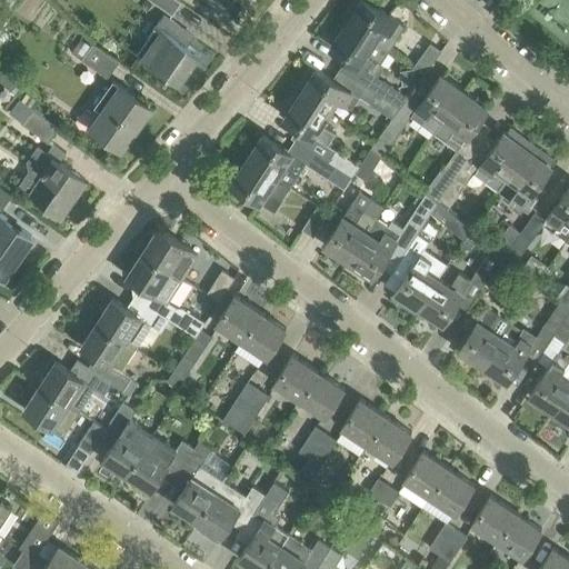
[(155,0),(173,12),(181,1),(178,0),(155,0)]
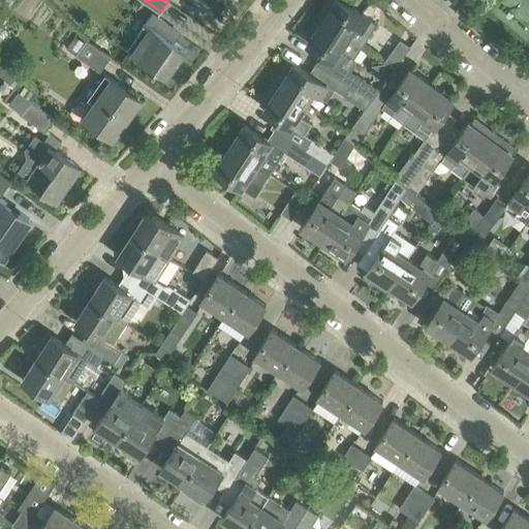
[(322,21),(363,48),(377,24),(340,0),(329,0),(318,18),(322,21)]
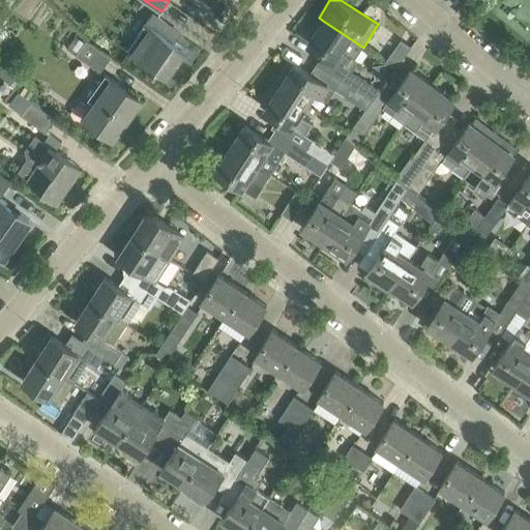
[(154,68),(153,70),(156,72),(157,70),(167,78),(186,49),(175,41),(181,33),(158,18),(134,54),(154,68)]
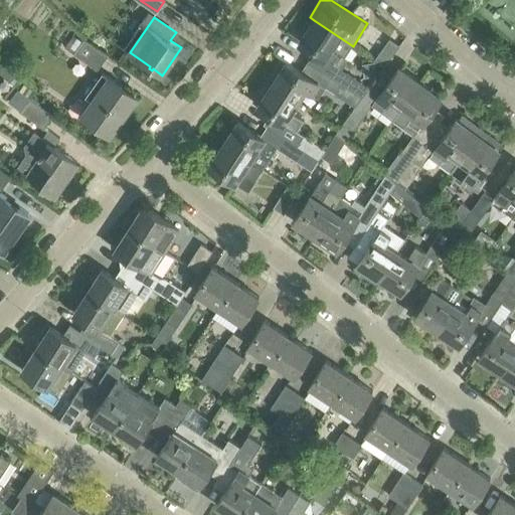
[(353,46),(314,20),(300,42),(339,67),(353,46)]
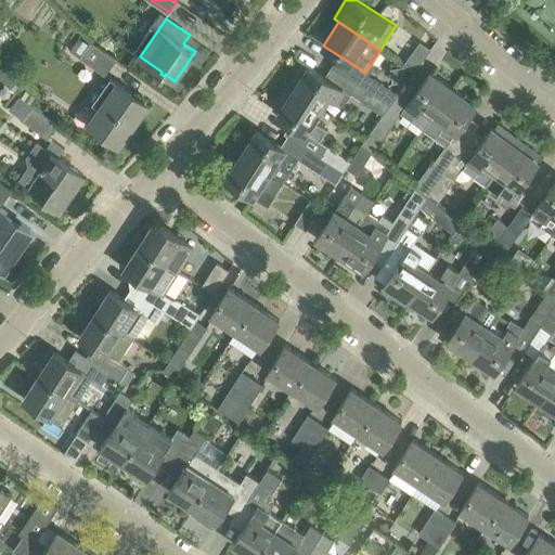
[(77,55),(87,43),(79,38),(71,51),(77,55)]
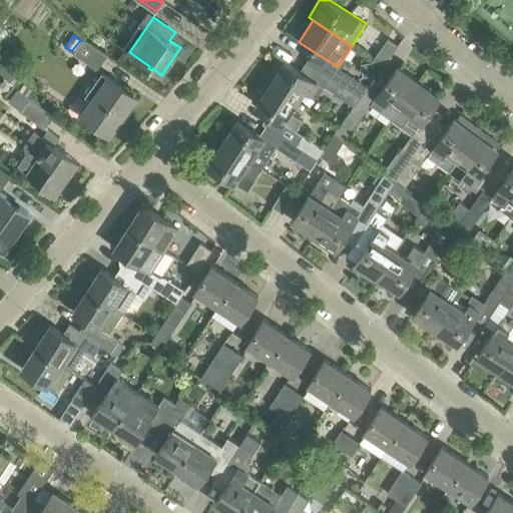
[(81,41),(80,40),(71,51),(99,69),(108,55),(82,38),(81,41)]
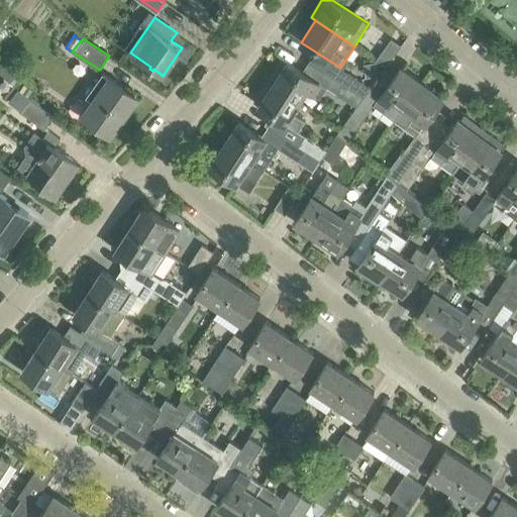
[(377,60),(387,67),(402,45),(392,38),(377,60)]
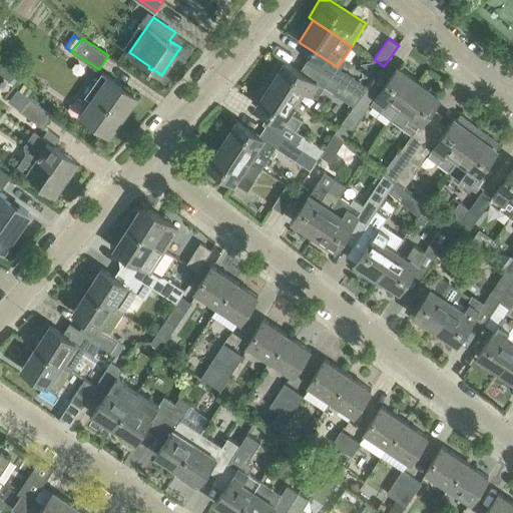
[(325,87),(286,62),(285,63),(280,60),(267,80),(298,101),(305,91),(318,99),(325,87)]
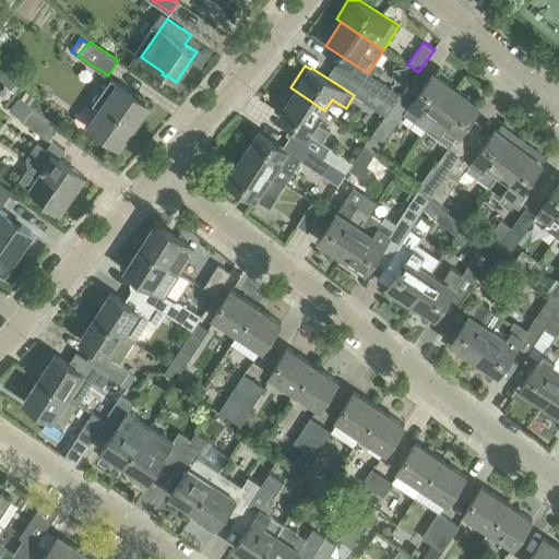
[(404,114),(427,130),(456,90),(433,72),(404,114)]
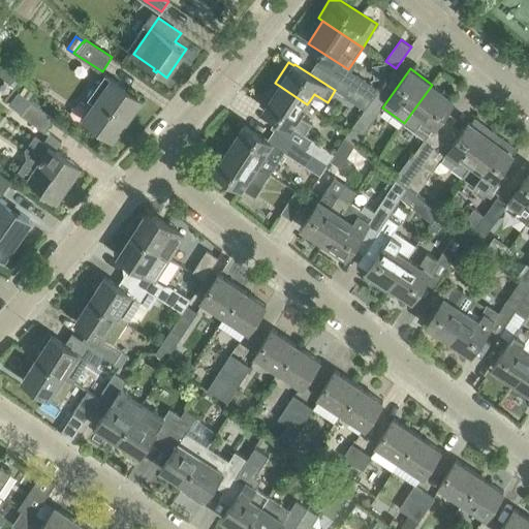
[(114,137),(142,98),(105,73),(88,99),(94,103),(85,118),(114,137)]
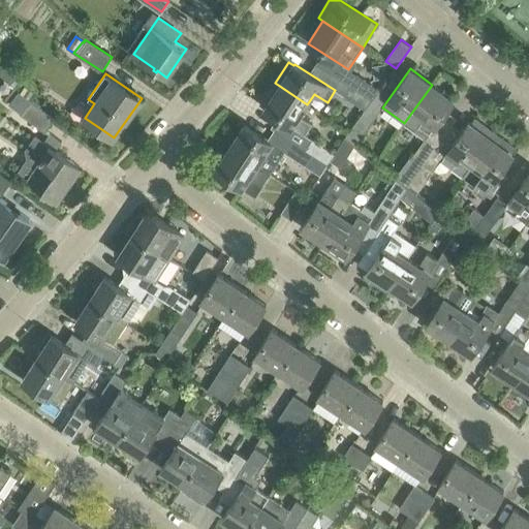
[(358,75),(350,86),(373,100),(380,90),(358,75)]
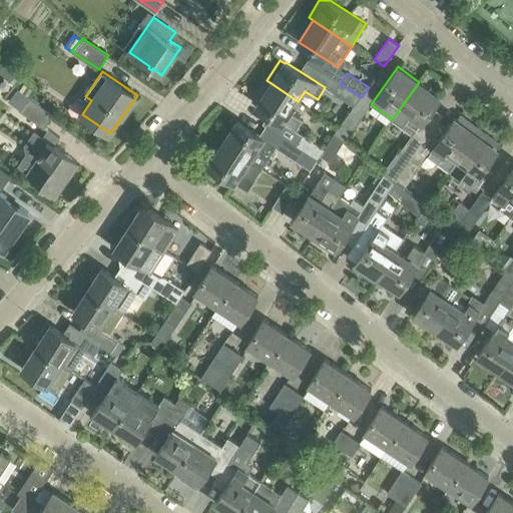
[(259,103),(258,105),(297,131),(304,120),(291,112),(298,101),(267,80),(253,100),(259,103)]
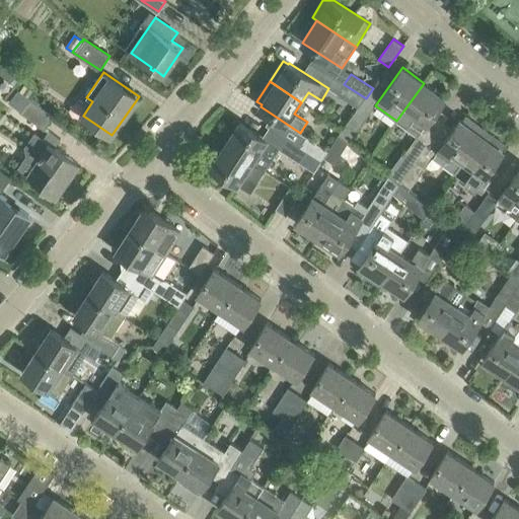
[(389,175),(391,177),(399,183),(433,138),(422,130),(445,98),(424,83),(396,121),(418,136),(389,175)]
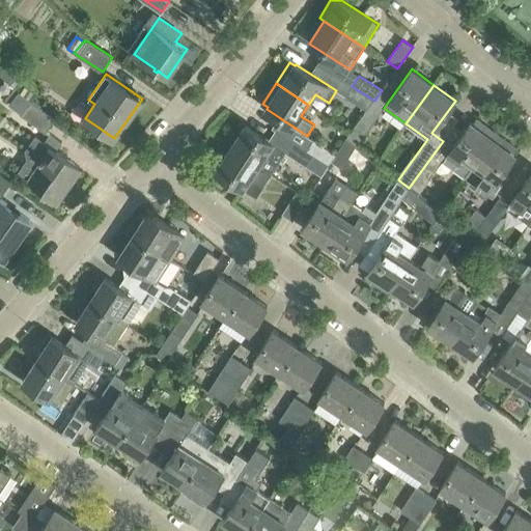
[(367,111),(374,101),(352,86),(345,96),(367,111)]
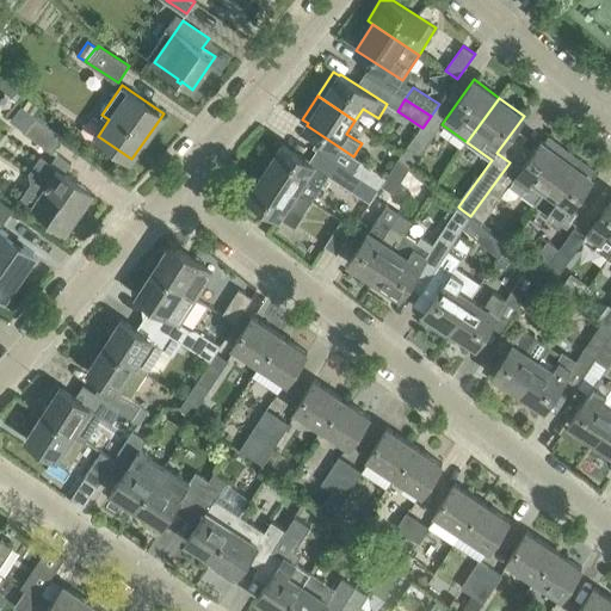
[(10,123),(22,131),(30,122),(34,118),(20,109),(10,123)]
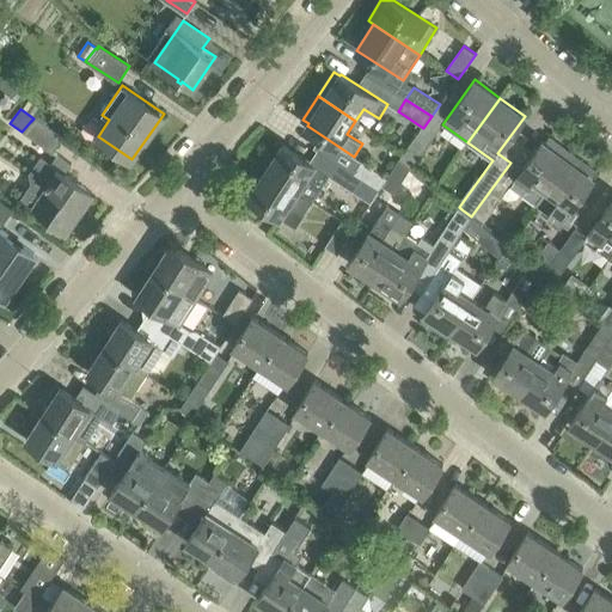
[(30,122),(22,132),(53,154),(63,139),(34,118),(30,122)]
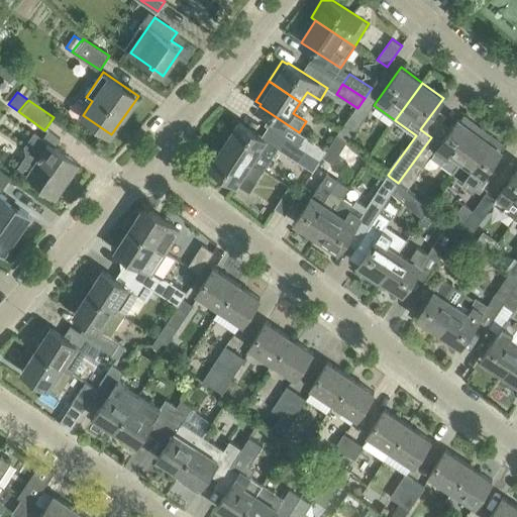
[(353,113),(338,134),(347,141),(364,120),(353,113)]
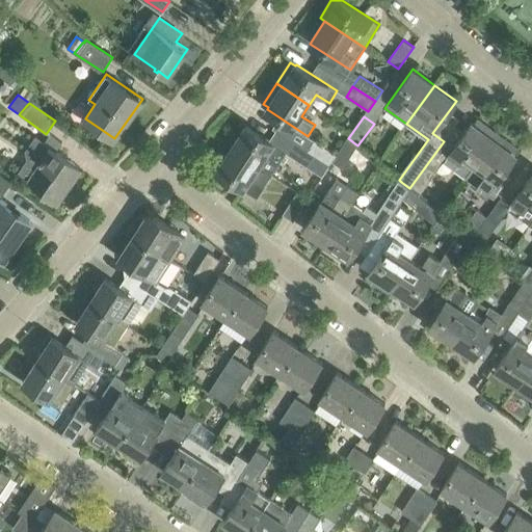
[(474,164),(475,165),(498,134),(477,120),(474,124),(472,123),(453,149),(444,141),(409,188),(410,189),(420,197),(444,162),(464,177),(474,164)]
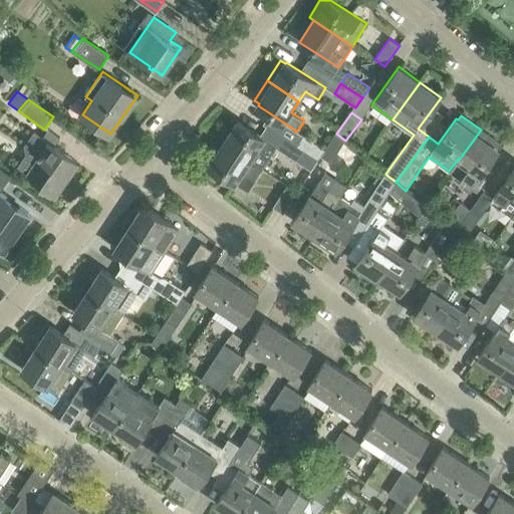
[(277,147),(238,121),(224,143),(250,160),(257,151),(269,159),(277,147)]
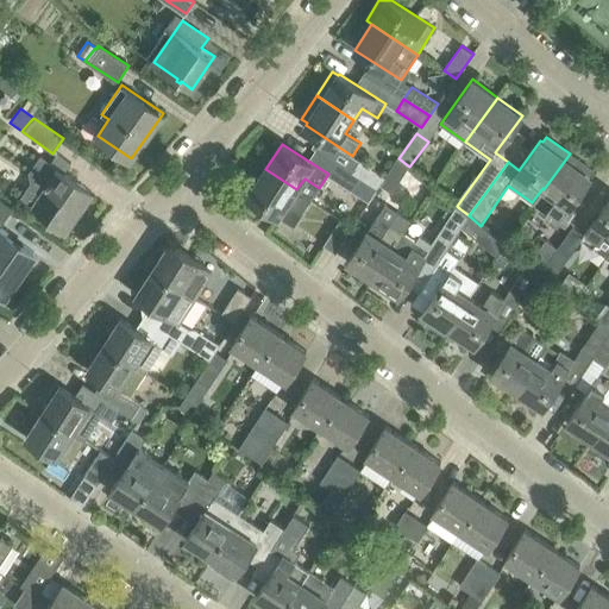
[(22,198),(66,228),(92,192),(64,173),(71,163),(57,154),(50,163),(39,156),(27,174),(30,186),(22,198)]
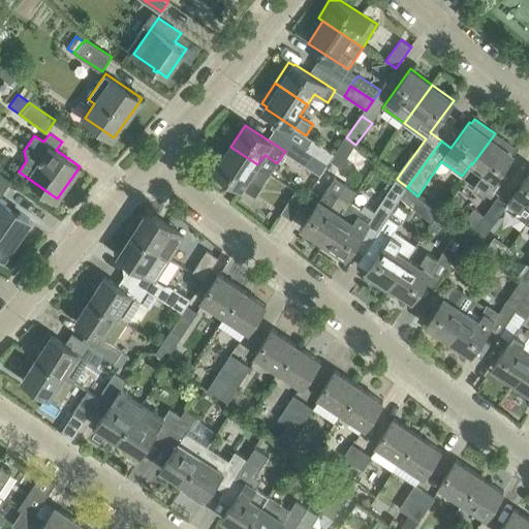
[(472,164),(484,173),(474,185),(491,197),(501,184),(494,179),(512,154),(510,152),(514,148),(495,133),(472,164)]
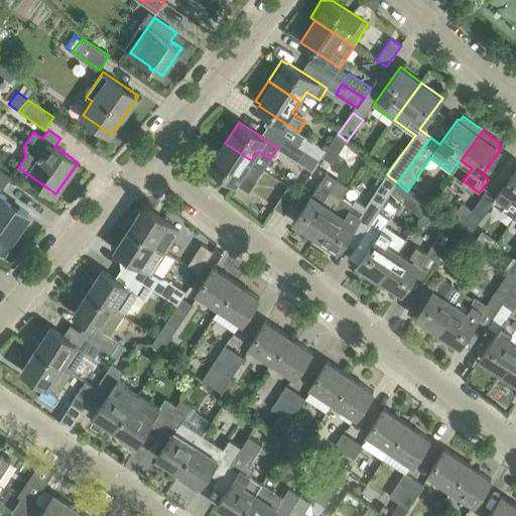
[(333,163),(347,141),(338,134),(328,149),(323,156),(333,163)]
